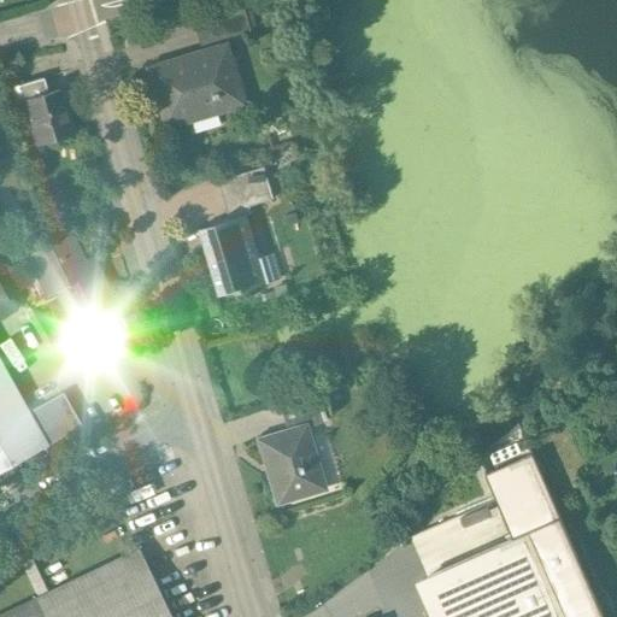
[(240,0),(233,0),(191,12),(195,27),(200,25),(245,12),(240,0)]
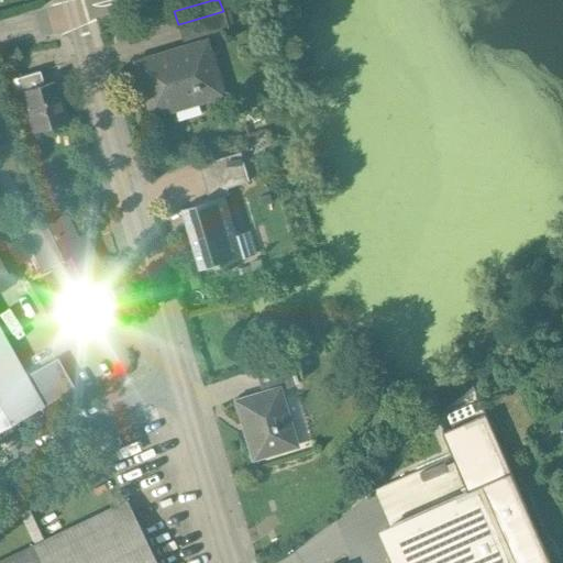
[(223,11),(183,23),(187,41),(228,29),(223,11)]
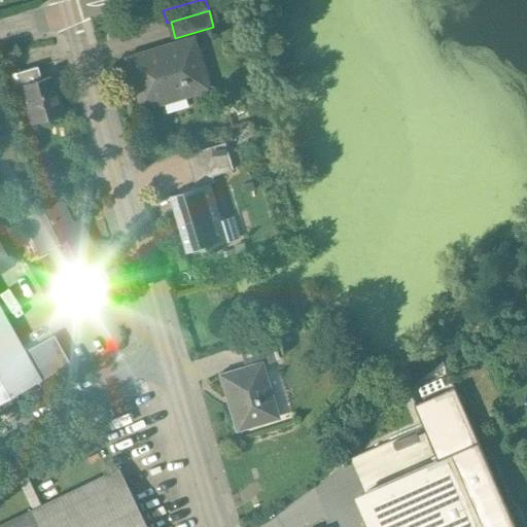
[(192,39),(127,60),(142,109),(207,90),(192,39)]
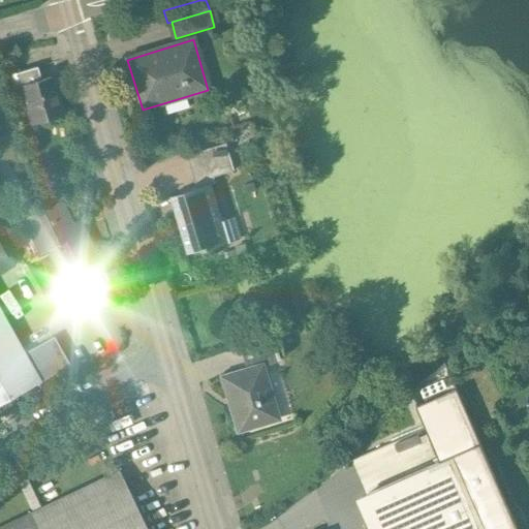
[(50,78),(40,81),(36,67),(17,73),(32,124),(61,116),(50,78)]
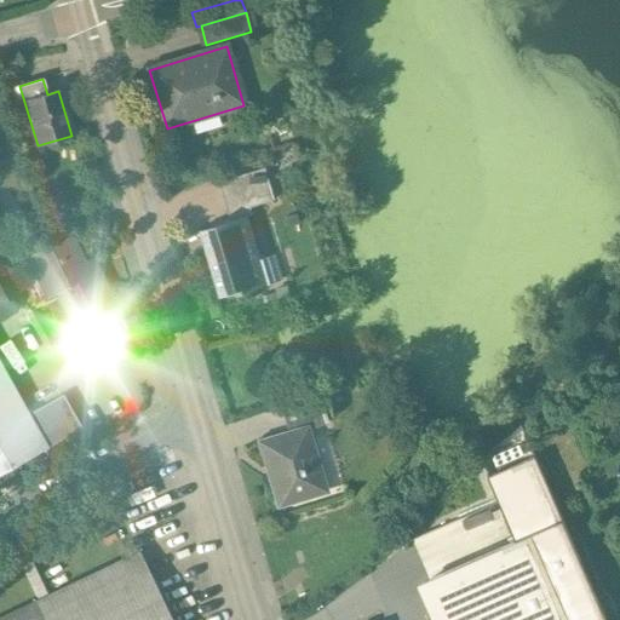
[(264,168),(217,182),(229,220),(245,216),(245,217),(247,216),(245,208),(274,200),(264,168)]
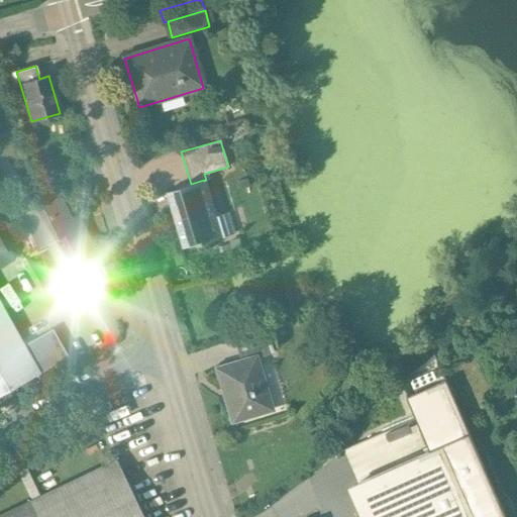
[(185,187),(165,193),(181,248),(194,244),(195,245),(221,237),(204,181),(204,180),(191,184),(185,186),(185,187)]
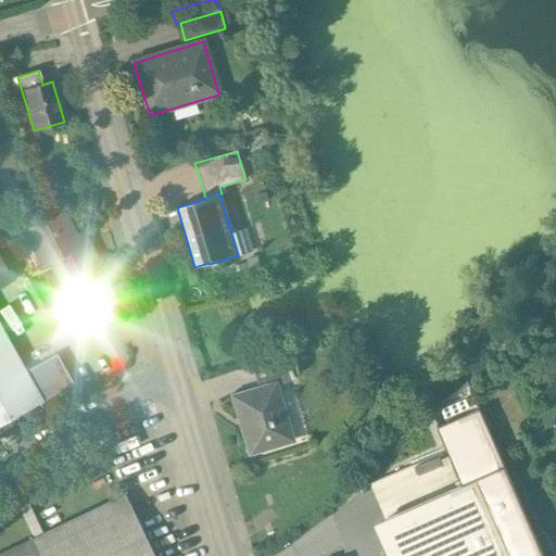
[(76,236),(64,212),(25,231),(42,267),(54,261),(71,293),(65,297),(76,317),(116,298),(84,234),(92,230),(91,228),(76,236)]
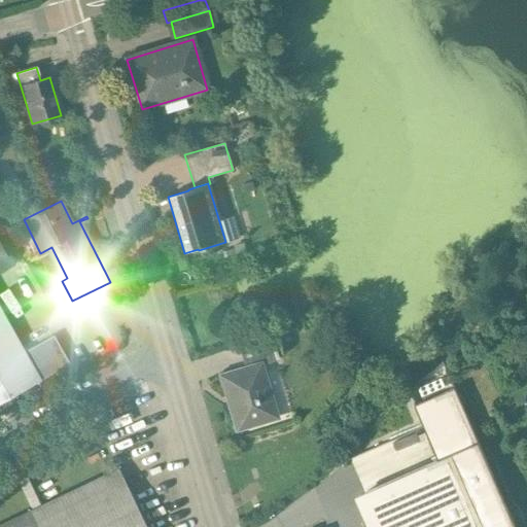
[(0,246),(0,272),(11,266),(0,246)]
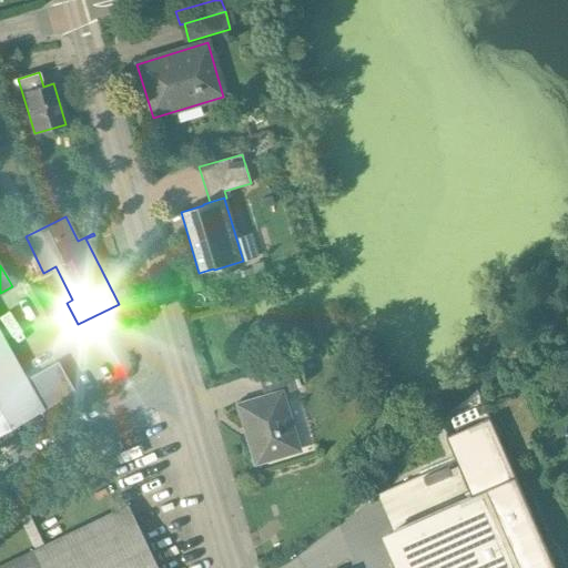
[(0,434),(43,411),(26,379),(0,333),(0,434)]
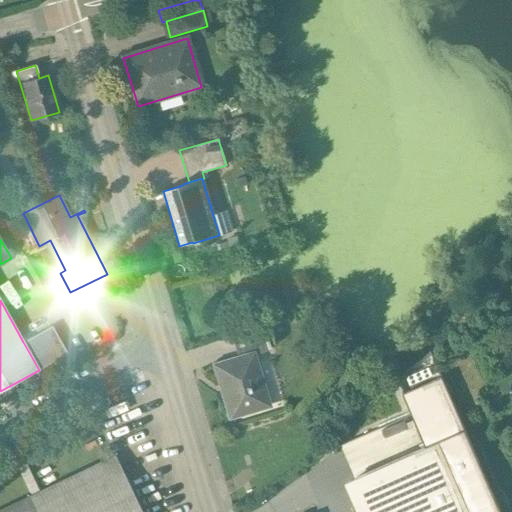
[(52,326),(23,342),(39,370),(68,354),(52,326)]
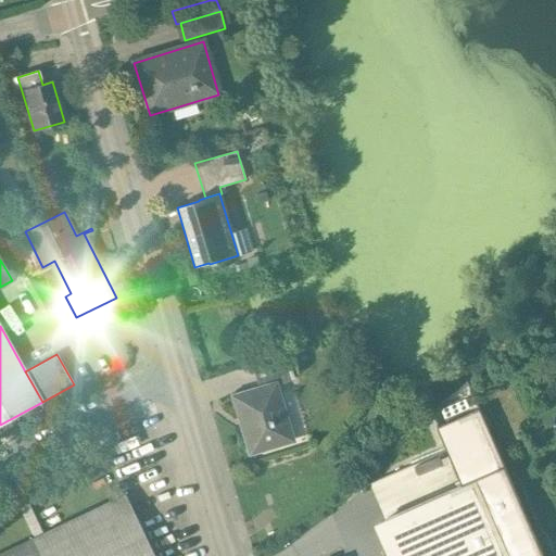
[(283,366),(254,375),(258,389),(275,384),(289,380),(283,366)]
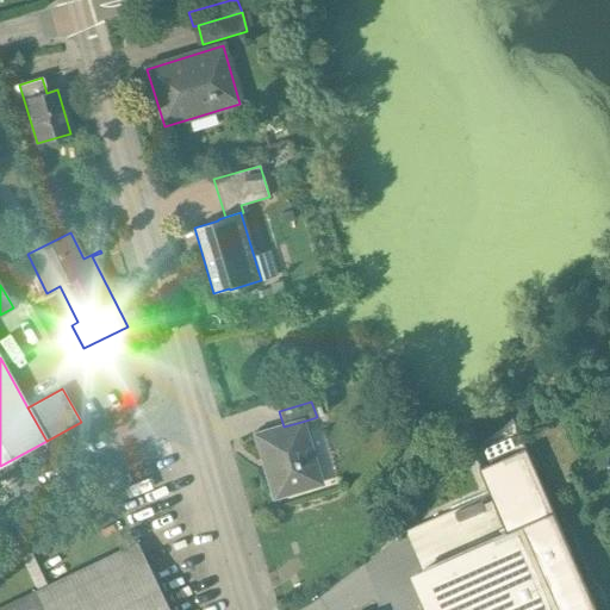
[(284,427),(255,435),(272,490),(291,485),(292,492),(319,484),(302,422),(284,427)]
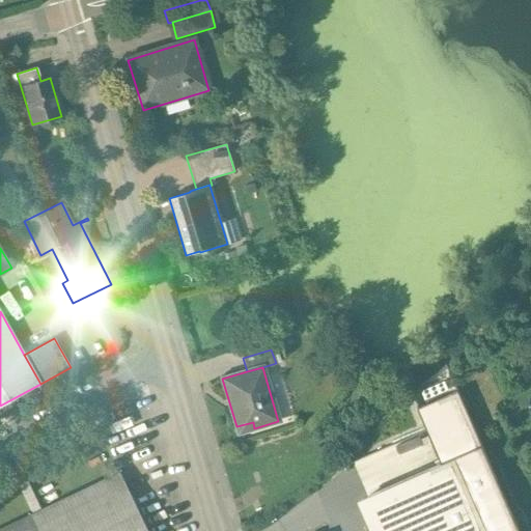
[(483,530),(453,459),(427,471),(356,502),(368,530),(483,530)]
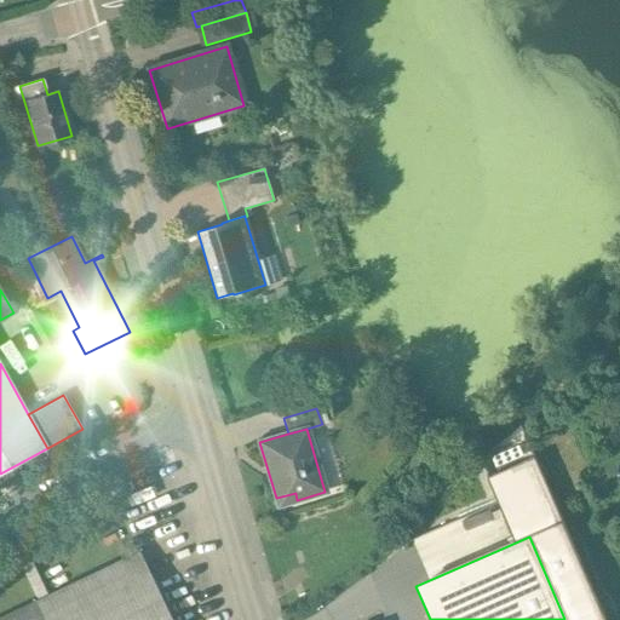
[(171,619),(139,551),(0,618),(0,619),(171,619)]
